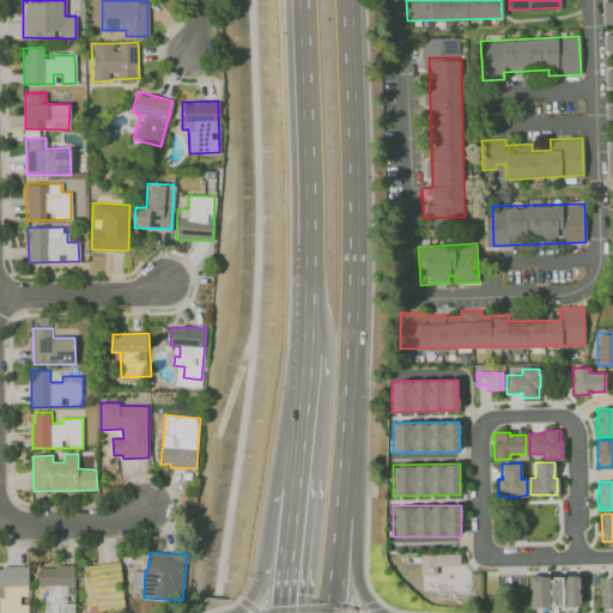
[(459,553),(420,554),(420,575),(436,575),(436,566),(459,565),(459,553)]
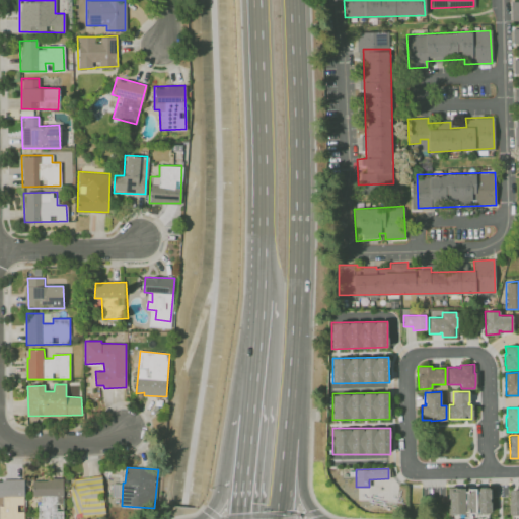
[(102,476),(106,513),(76,518),(70,479),(102,476)]
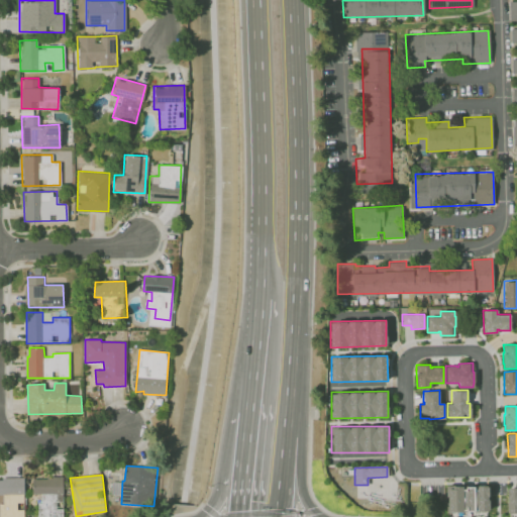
[(64,477),(64,516),(38,516),(38,502),(42,503),(42,494),(33,494),(33,480),(64,477)]
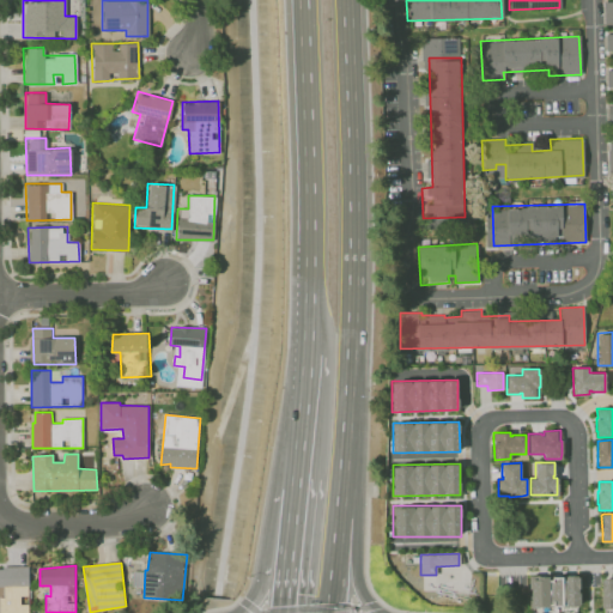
[(29,566),(29,612),(0,612),(0,570),(4,570),(4,566),(29,566)]
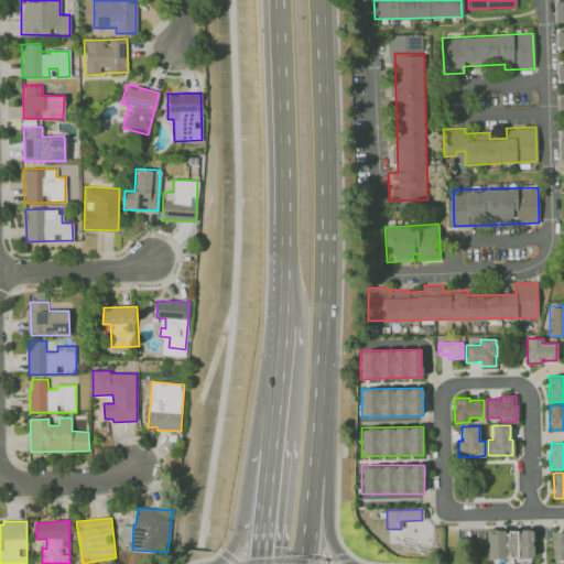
[(535,529),(534,555),(532,557),(532,563),(517,563),(518,533),(521,533),(521,529),(525,529),(535,529)]
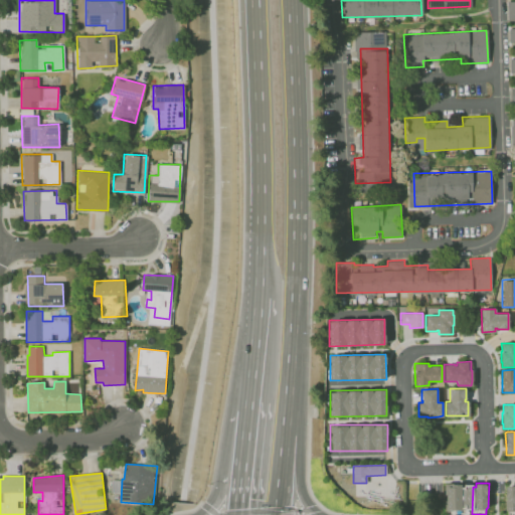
[(446,484),(455,485),(462,485),(462,514),(446,514),(446,513),(446,484)]
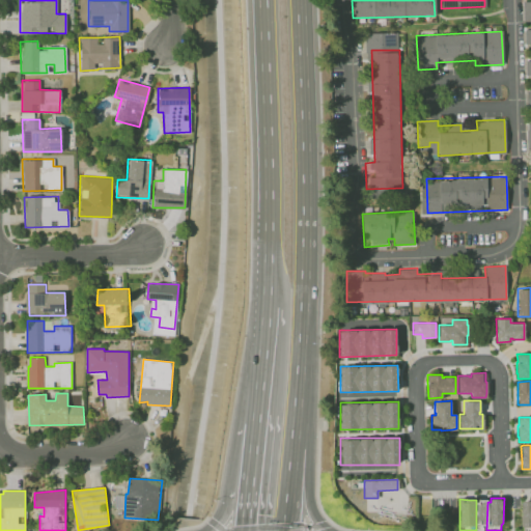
[(487,500),(486,530),(476,530),(476,500),(481,500),(487,500)]
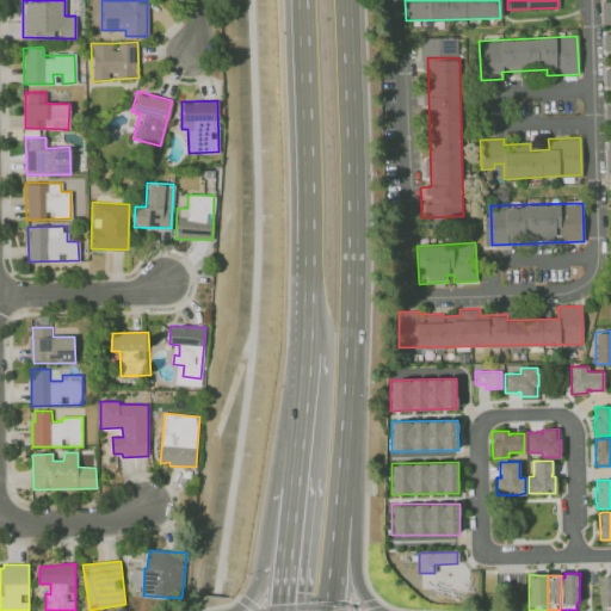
[(610,576),(598,576),(599,606),(610,605),(610,576)]
